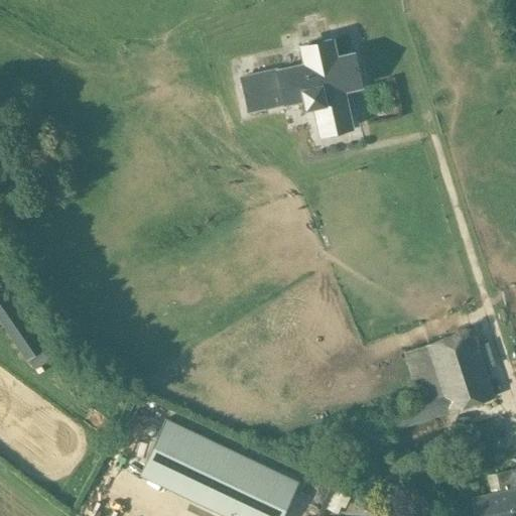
[(303,110),(313,108),(319,135),(351,128),(343,91),(360,87),(353,51),(337,54),(334,38),(297,46),(301,65),(241,79),(248,112),(301,100),(303,110)]
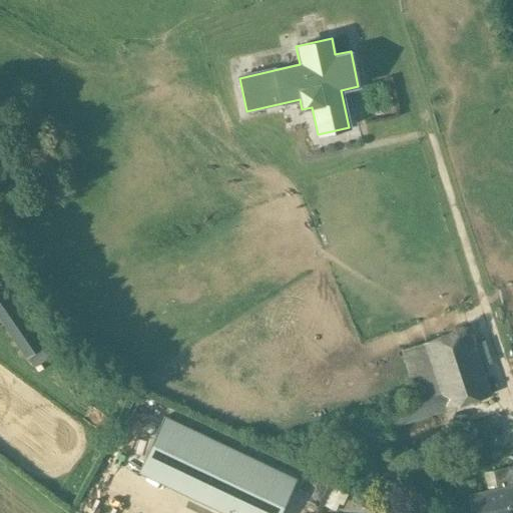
[(0,321),(26,359),(43,348),(0,285),(0,321)]
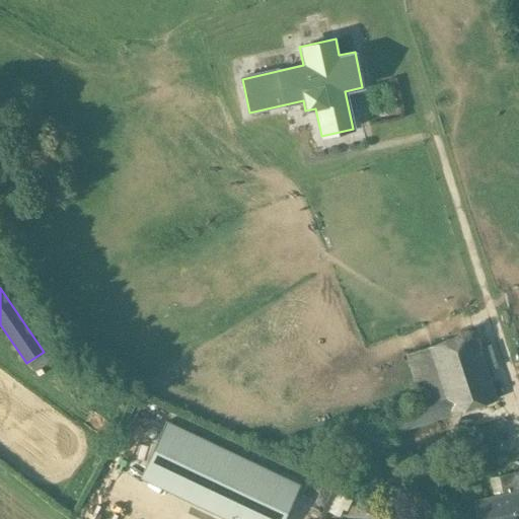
[(388,435),(497,400),(474,330),(404,354),(420,401),(381,414),(388,435)]
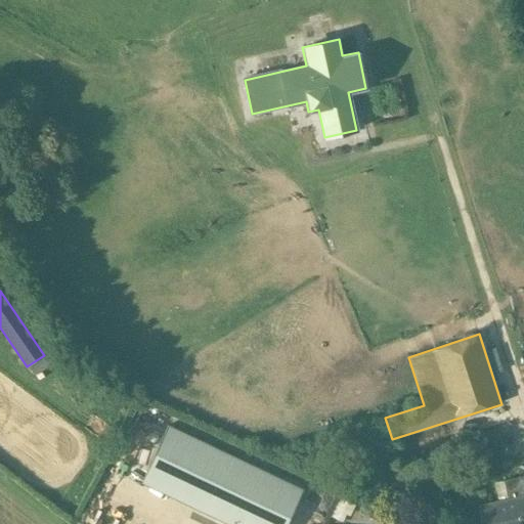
[(286,523),(303,488),(260,468),(168,424),(140,482),(228,523),(286,523)]
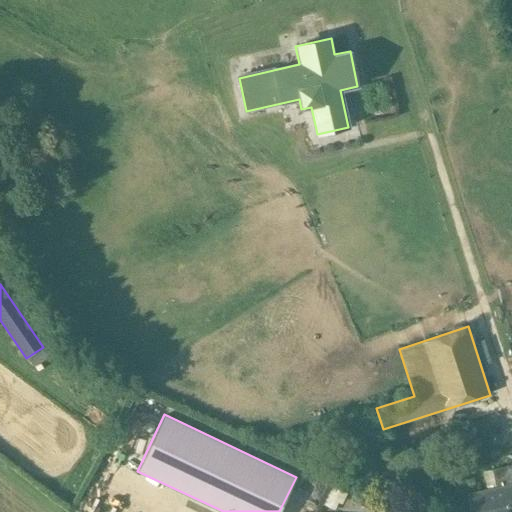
[(511,511),(511,465),(491,471),(483,472),(487,490),(469,494),(472,511),(511,511)]
